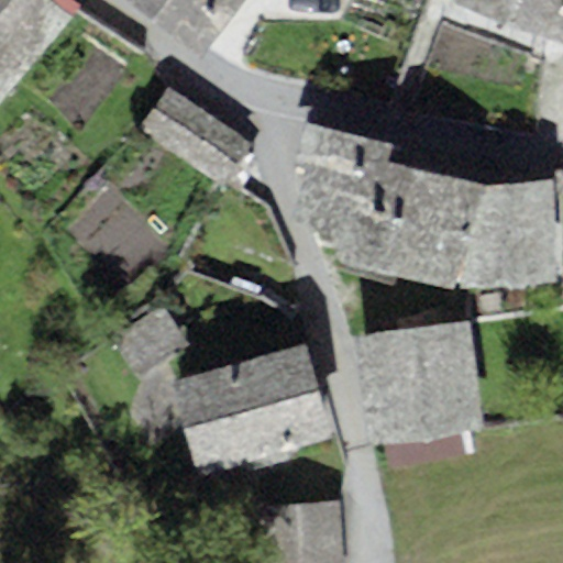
[(0,0),(0,109),(75,21),(48,0),(0,0)]
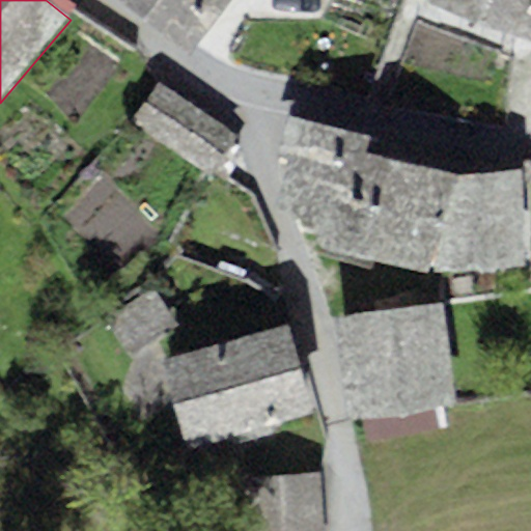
[(530,0),(435,0),(434,3),(530,42),(530,0)]
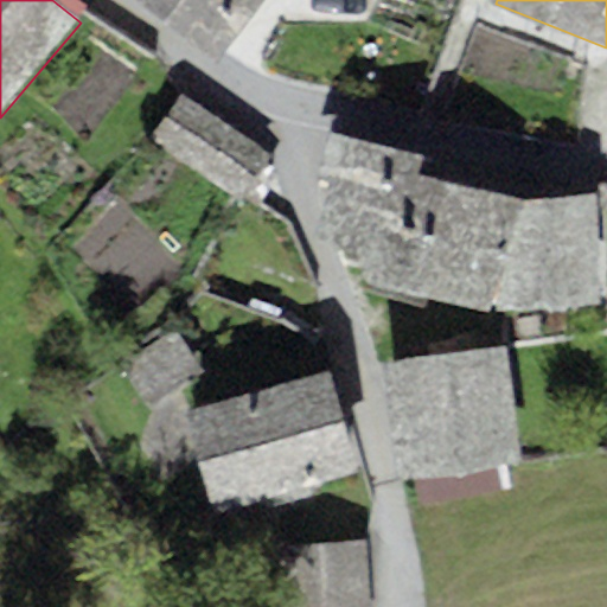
[(273,155),(185,97),(153,147),(241,204),(246,197),(267,165),(273,155)]
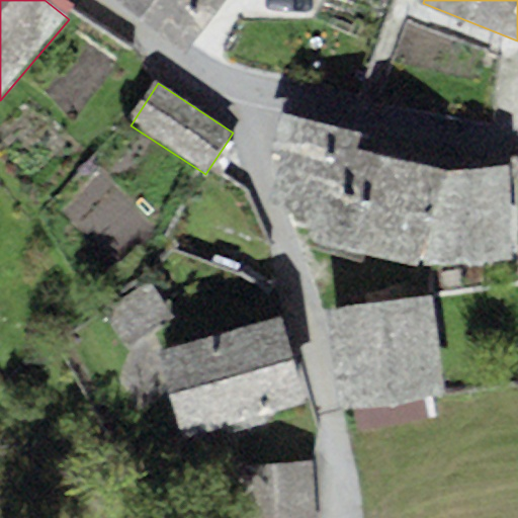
[(357,135),(278,114),(269,165),(296,238),(324,244),(353,149),(357,135)]
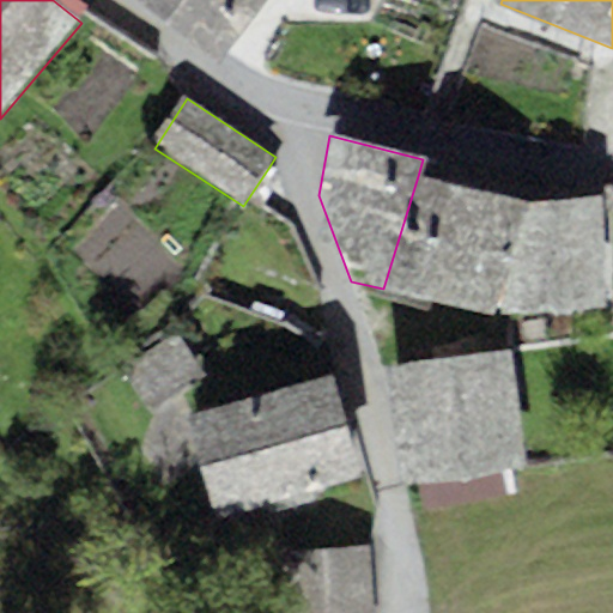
[(285,177),(269,167),(248,199),(263,210),(285,177)]
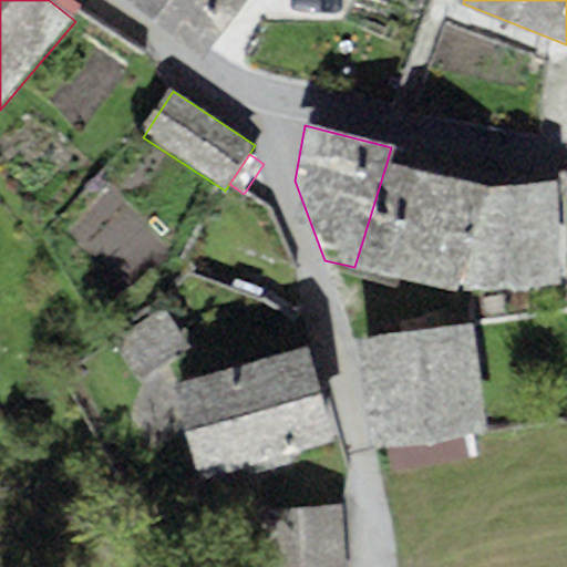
[(487,189),(387,163),(354,267),(464,290),(487,189)]
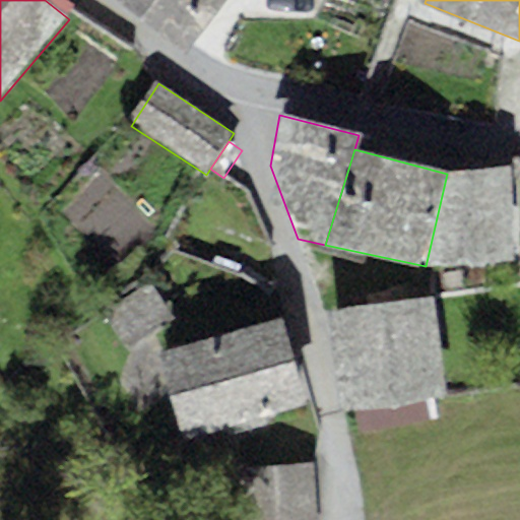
[(510,169),(447,174),(426,266),(514,261),(510,169)]
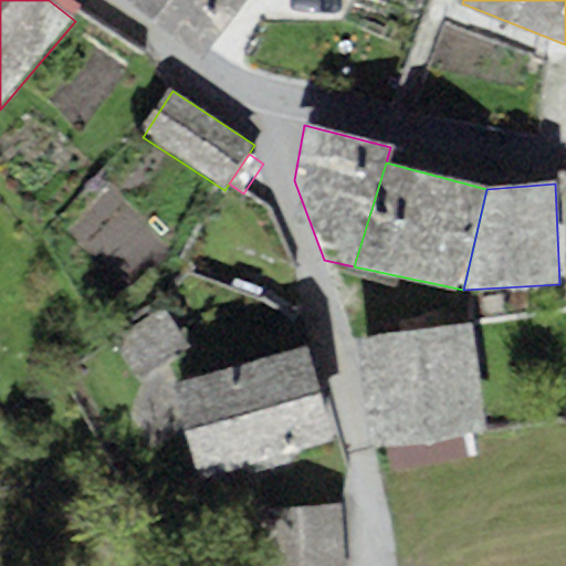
[(473,324),(355,339),(369,452),(391,450),(471,439),(489,437),(473,324)]
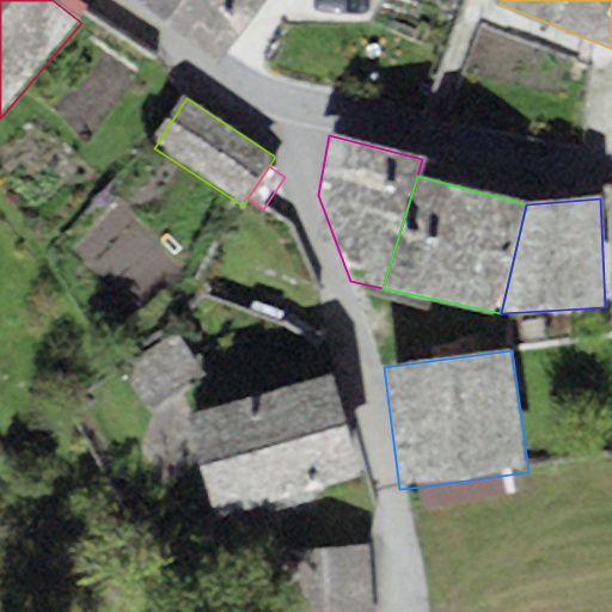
[(210,518),(360,477),(331,375),(182,416),(210,518)]
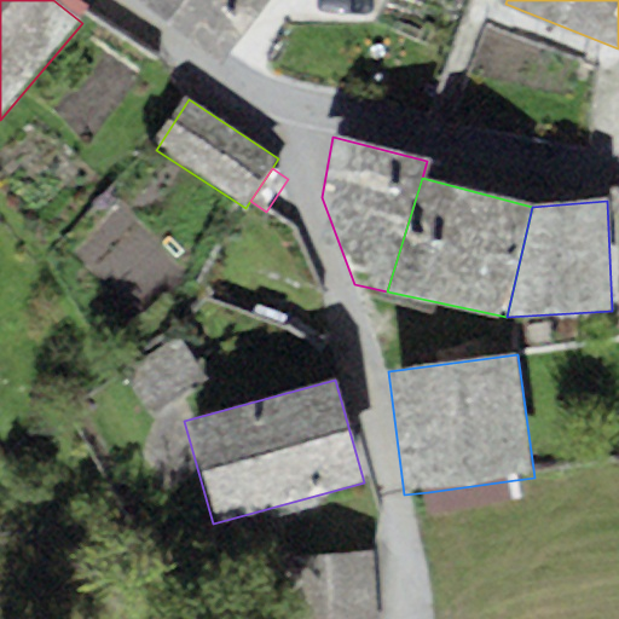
[(518,499),(515,480),(428,492),(431,512),(518,499)]
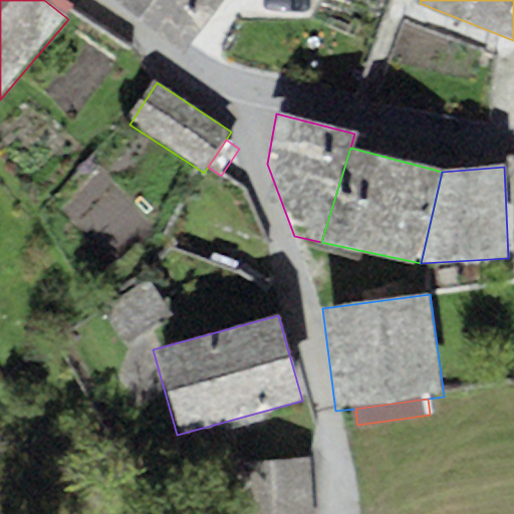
[(312,513),(309,458),(236,463),(238,513),(312,513)]
